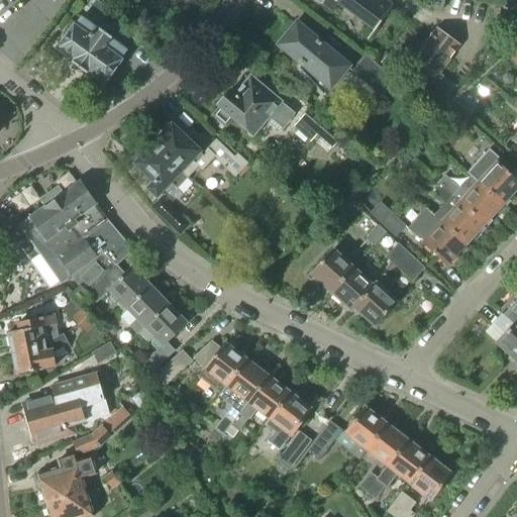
[(375,32),(393,6),(384,0),(314,0),(332,13),(338,5),(375,32)]
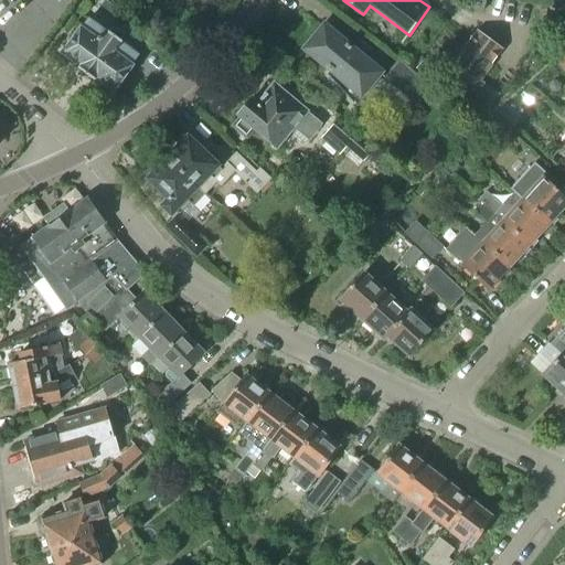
[(97,10),(112,21),(119,12),(105,1),(97,10)]
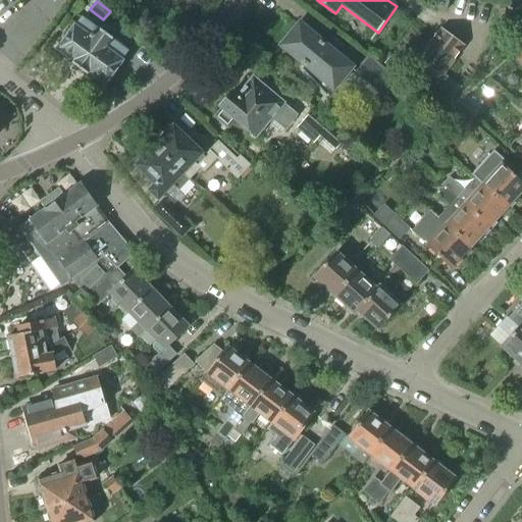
[(121,59),(127,51),(121,47),(124,43),(116,37),(112,41),(111,40),(112,38),(99,29),(98,31),(82,18),(76,25),(74,24),(56,50),(73,62),(72,64),(87,74),(89,72),(105,85),(123,61),(121,59)]
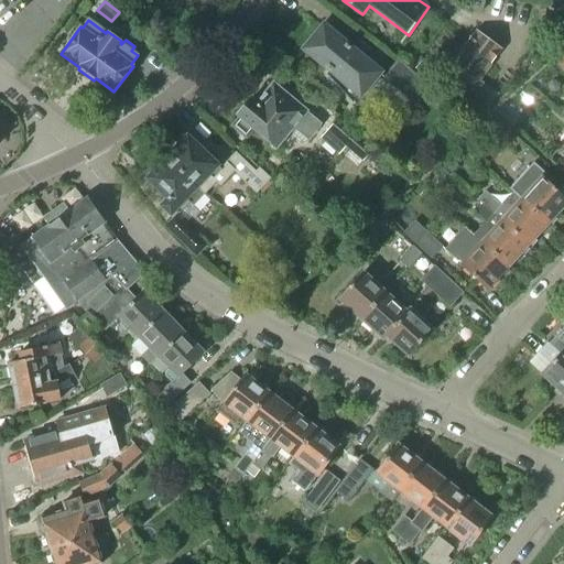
[(353,104),(378,73),(349,50),(350,49),(345,44),(344,45),(323,28),(305,50),(326,66),(325,67),(329,72),(326,75),(353,104)]
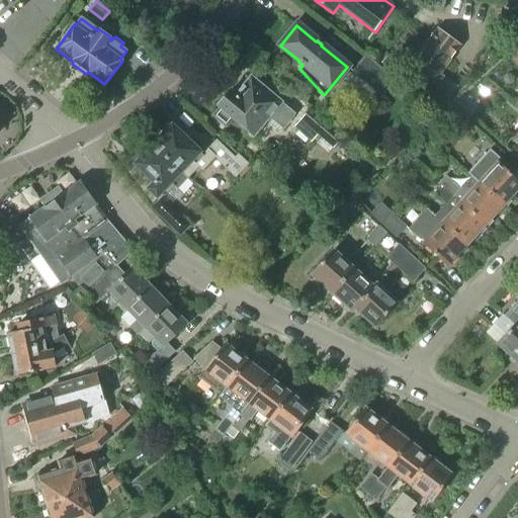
[(460,47),(436,29),(409,67),(433,85),(460,47)]
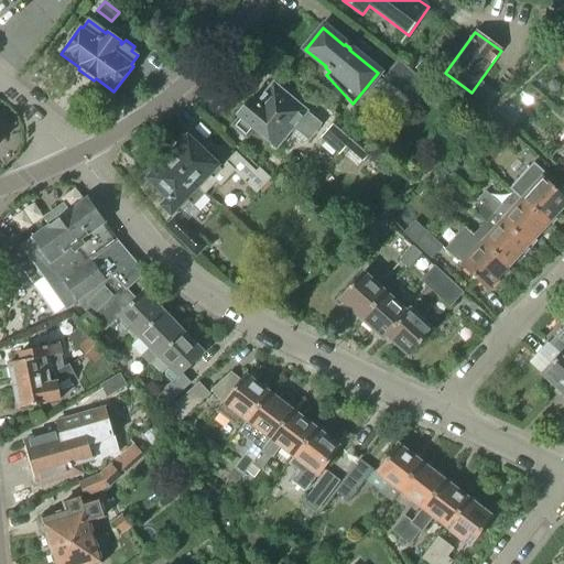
[(552,46),(544,42),(540,49),(546,54),(552,46)]
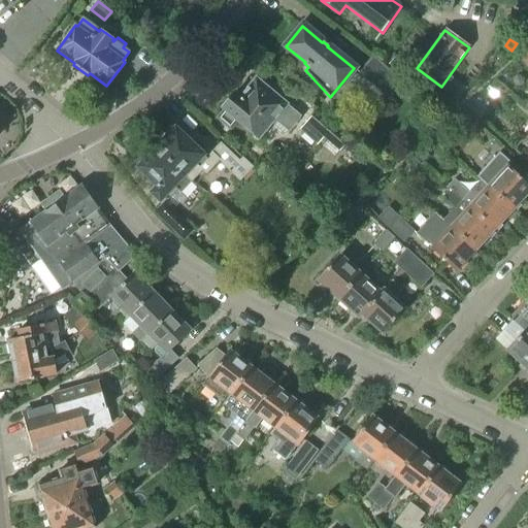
[(527,47),(519,59),(527,68),(527,66),(527,47)]
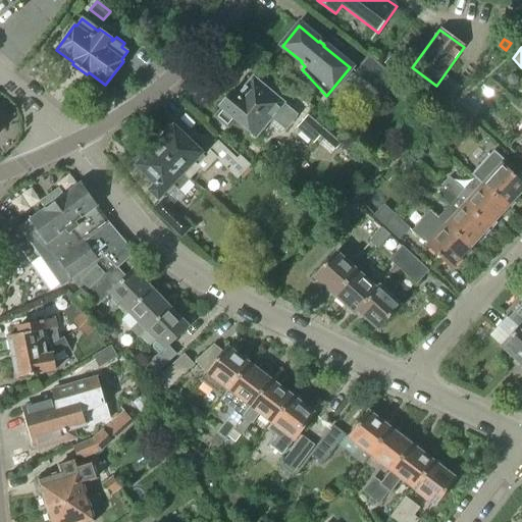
[(355,74),(381,96),(397,80),(370,57),(355,74)]
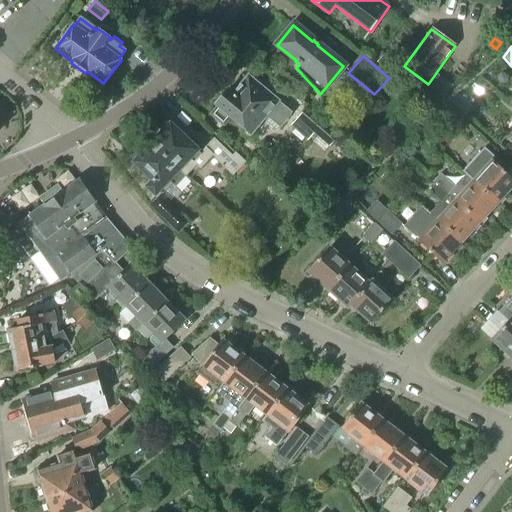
[(278,100),(247,75),(232,93),(228,90),(215,106),(217,108),(211,115),(223,126),(230,118),(250,135),(265,116),(279,128),(291,113),(277,102),(278,100)]
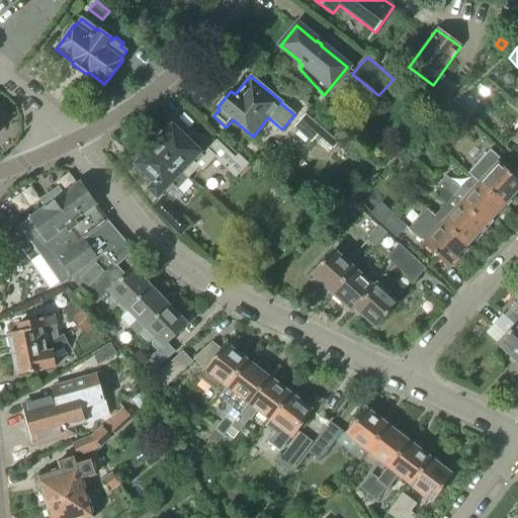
[(450,99),(458,87),(442,76),(434,88),(450,99)]
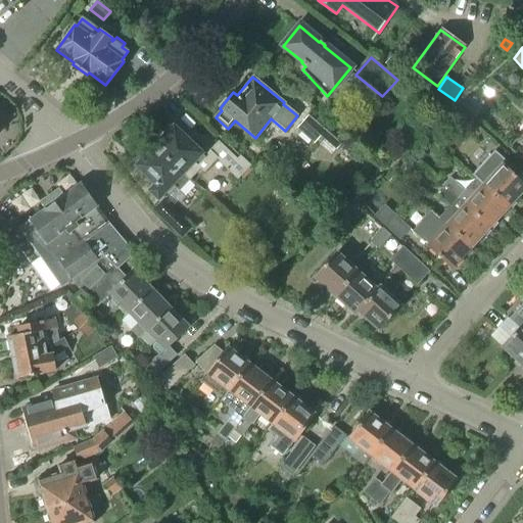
[(482,110),(470,98),(463,106),(475,117),(482,110)]
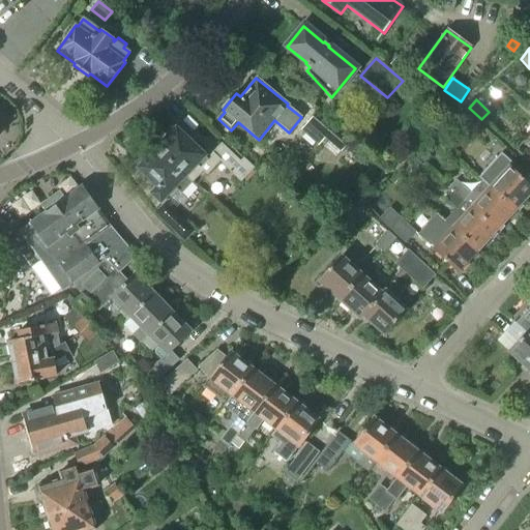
[(472,130),(479,122),(462,106),(454,114),(459,117),(458,118),(472,130)]
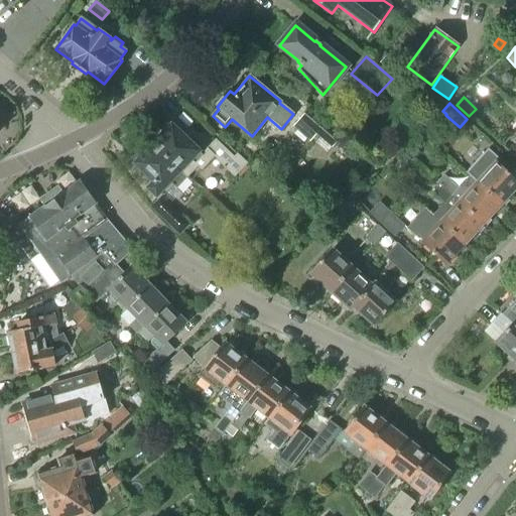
[(328,153),(332,149),(343,136),(309,108),(293,128),(309,143),(311,140),(328,153)]
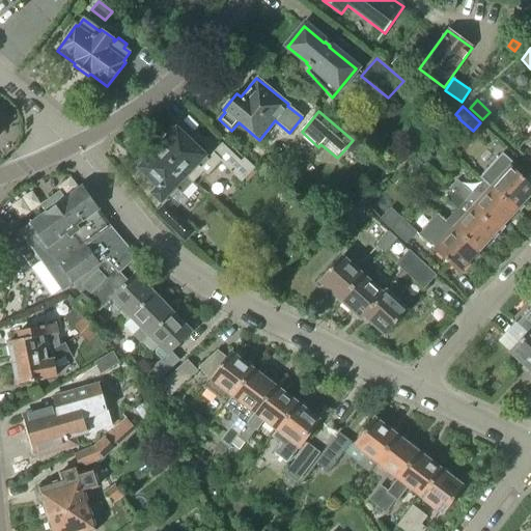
[(221,163),(231,172),(242,183),(244,180),(247,184),(257,173),(254,170),(255,169),(245,159),(241,163),(222,145),(207,161),(175,131),(158,149),(193,184),(203,172),(207,176),(221,163)]
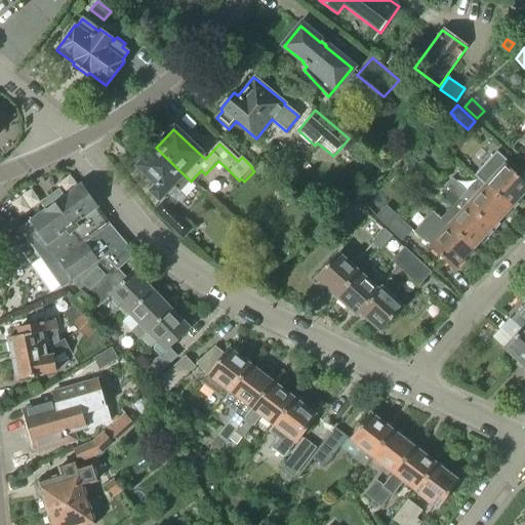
[(191,182),(156,148),(136,168),(157,187),(151,193),(159,200),(162,197),(166,201),(176,191),(179,194),(191,182)]
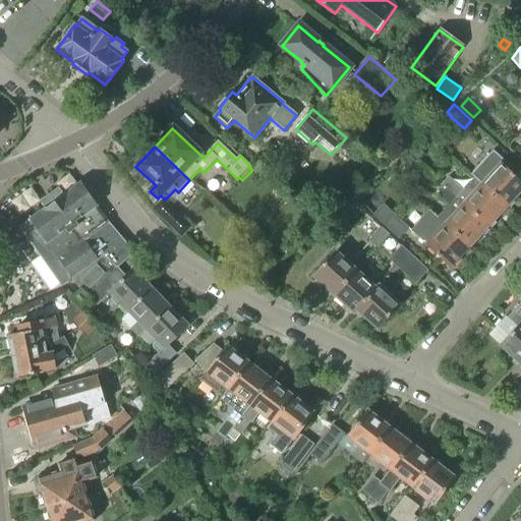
[(417,149),(411,156),(417,162),(423,155),(417,149)]
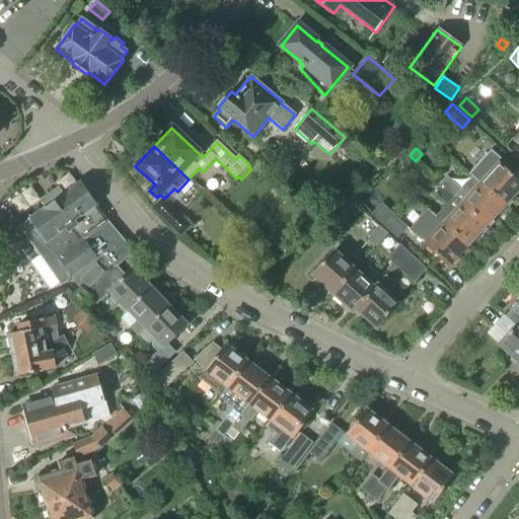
[(472,177),(504,206),(518,189),(518,181),(499,163),(502,160),(491,149),(468,173),(472,177)]
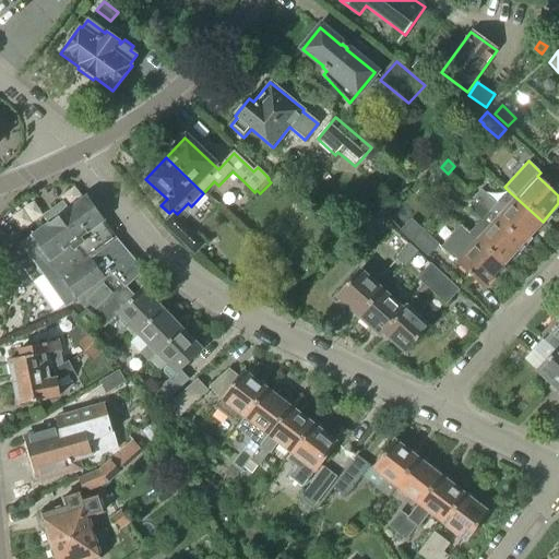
[(394,197),(383,186),(377,192),(389,202),(394,197)]
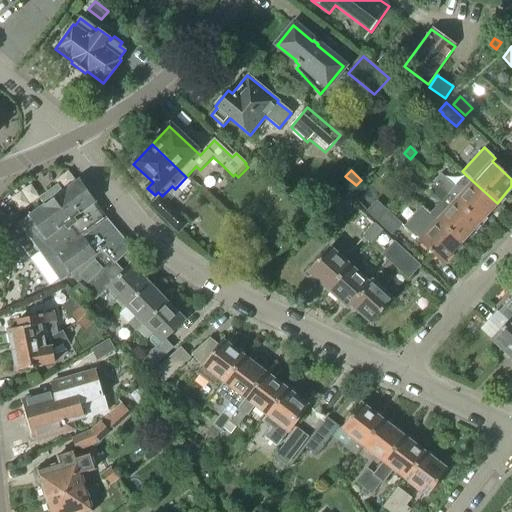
[(466,175),(455,187),(441,174),(433,182),(436,185),(478,223),(497,203),(466,175)]
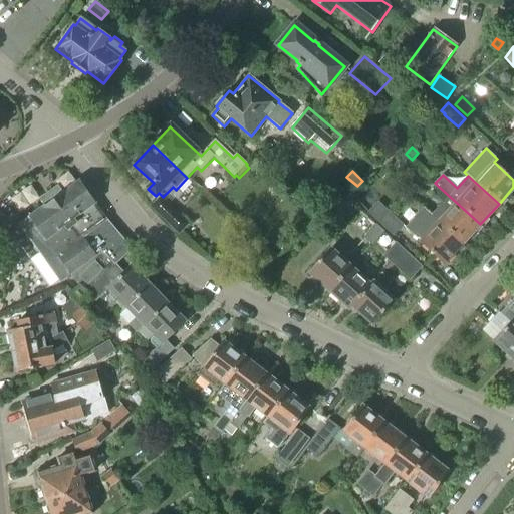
[(73,281),(78,286),(85,293),(131,249),(131,248),(130,247),(107,221),(79,182),(61,195),(57,188),(41,200),(45,207),(29,219),(73,281)]
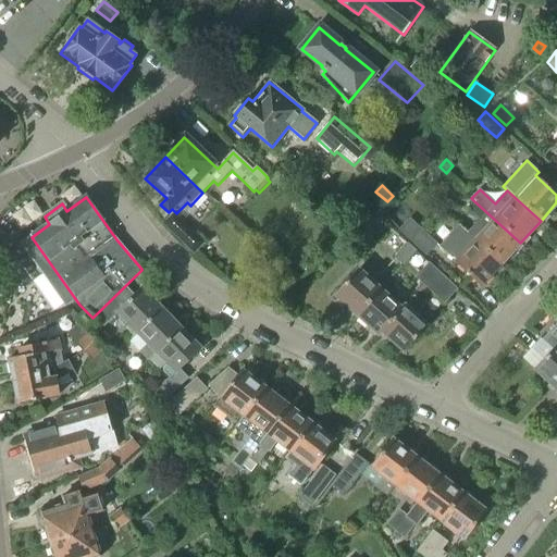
[(480,220),(468,234),(500,264),(520,243),(474,201),(467,209),(480,220)]
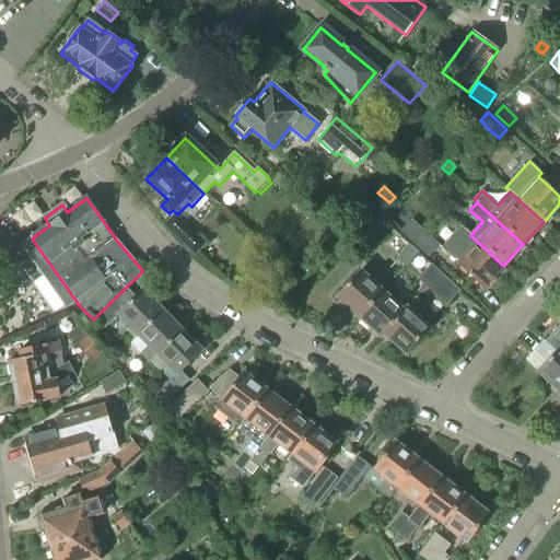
[(164,226),(184,245),(195,256),(205,245),(174,217),(164,226)]
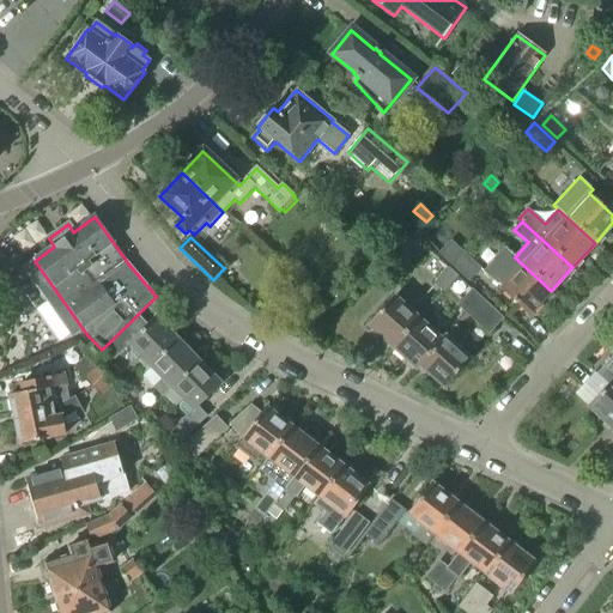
[(438,254),(469,283),(481,269),(451,241),(438,254)]
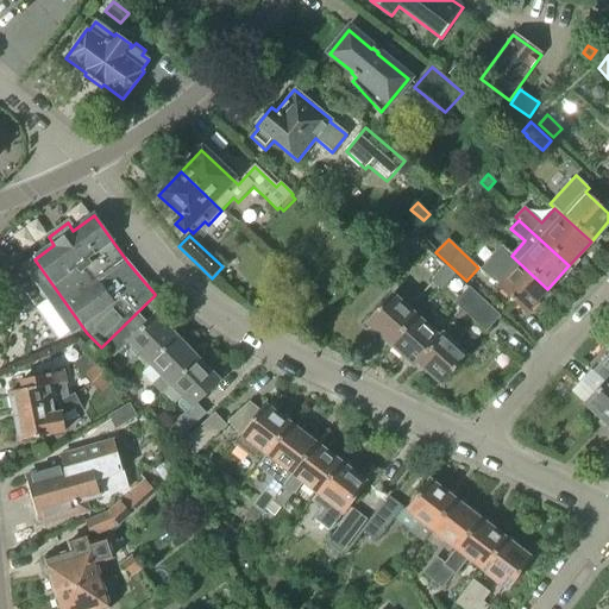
[(479,271),(526,313),(547,289),(512,256),(502,248),(479,271)]
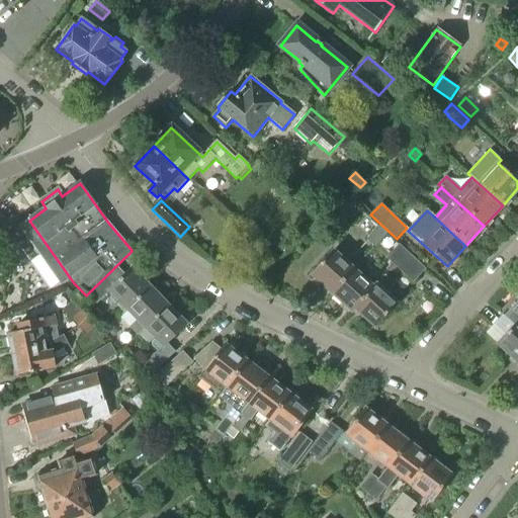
[(375,248),(386,235),(378,227),(366,241),(375,248)]
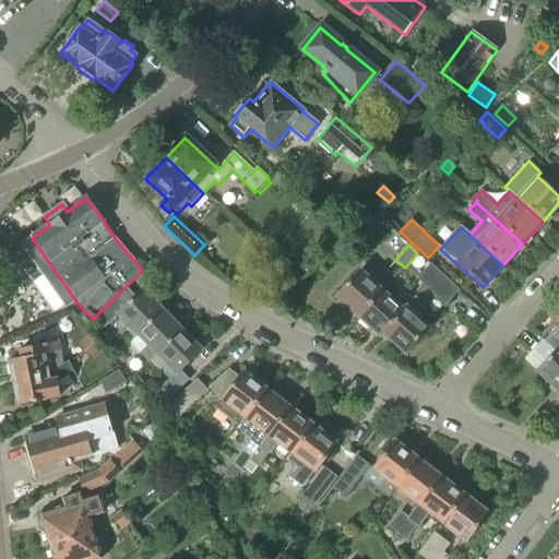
[(426,286),(438,272),(430,264),(417,278),(426,286)]
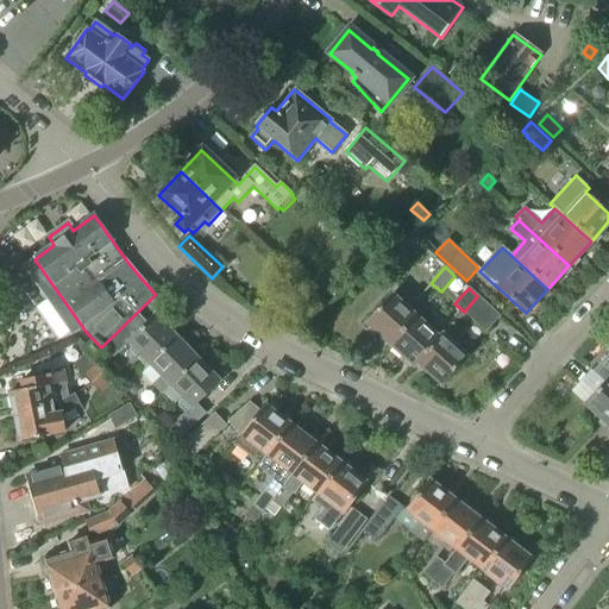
[(156,319),(155,316),(146,324),(138,314),(154,297),(155,296),(155,295),(137,314),(101,347),(105,350),(113,358),(129,344),(149,365),(176,339),(165,330),(168,328),(157,318),(156,319)]
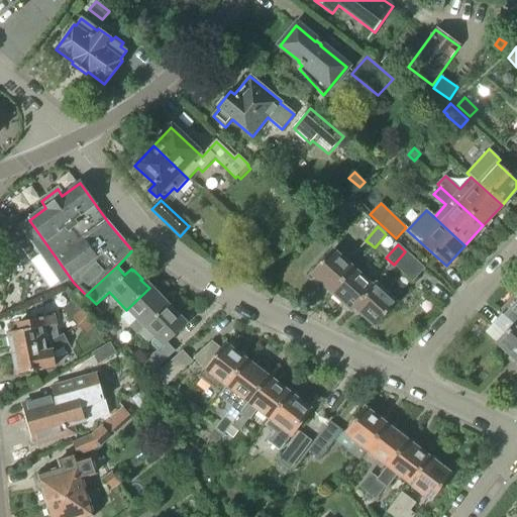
[(310,275),(331,294),(352,270),(331,251),(310,275)]
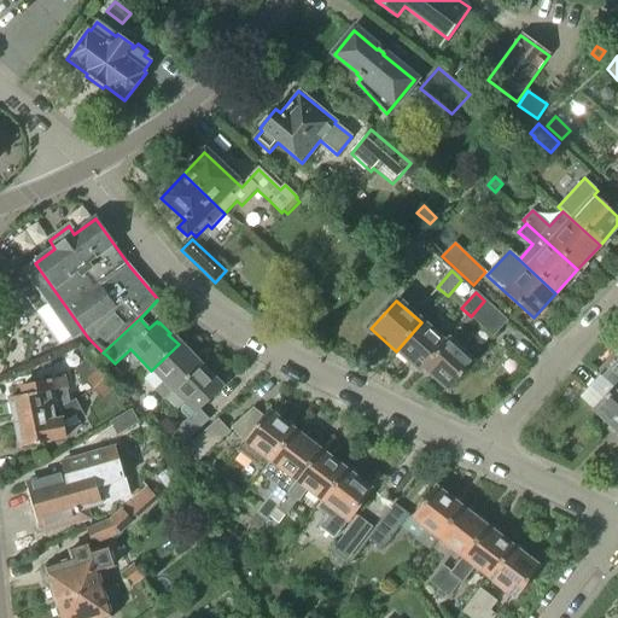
[(507,321),(484,301),(471,316),(493,337),(507,321)]
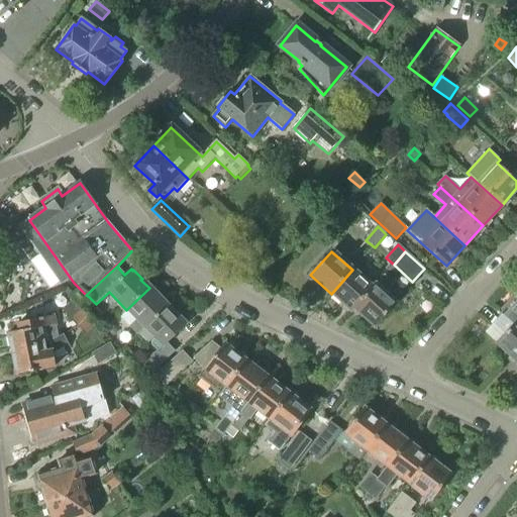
[(352,270),(331,294),(350,311),(353,308),(374,286),(376,284),(377,283),(369,277),(370,270),(360,262),(352,270)]
